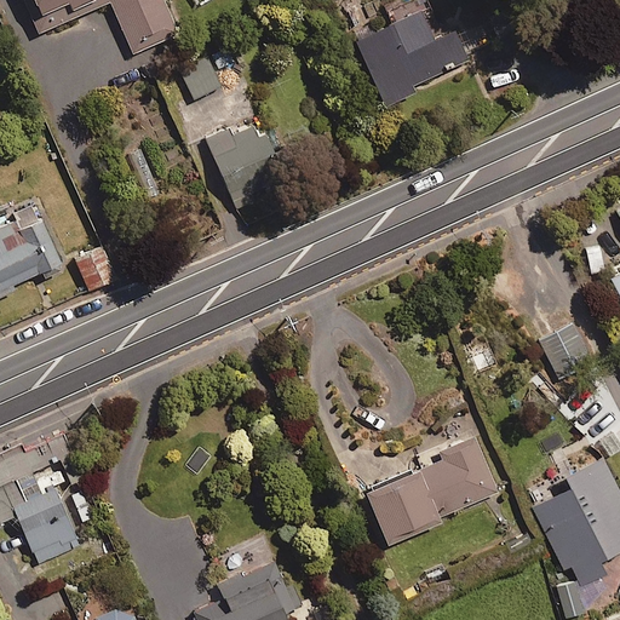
[(164,0),(26,0),(39,29),(107,0),(110,0),(133,51),(178,32),(164,0)]
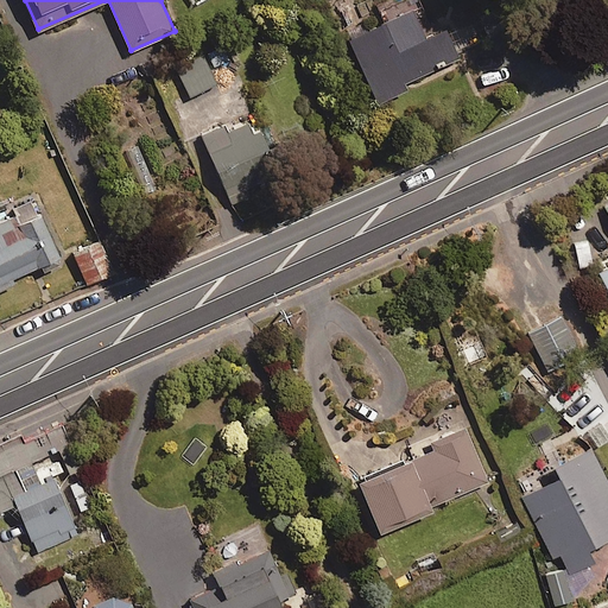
[(423,29),(412,6),(346,37),(375,102),(407,87),(405,80),(467,52),(450,16),(423,29)]
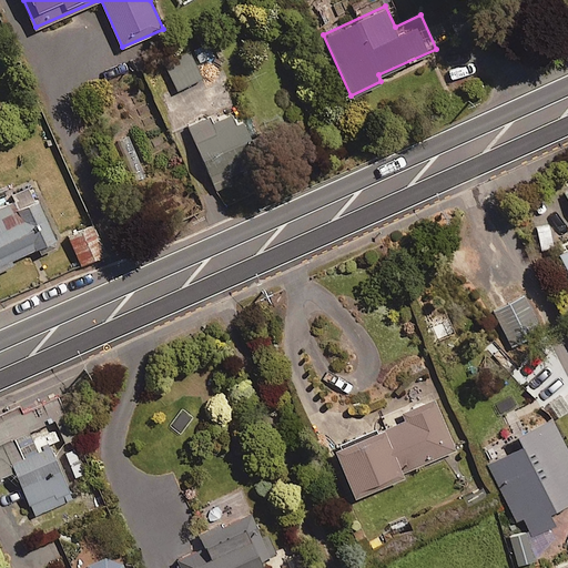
[(213,54),(208,41),(162,61),(175,89),(202,77),(195,62),(213,54)]
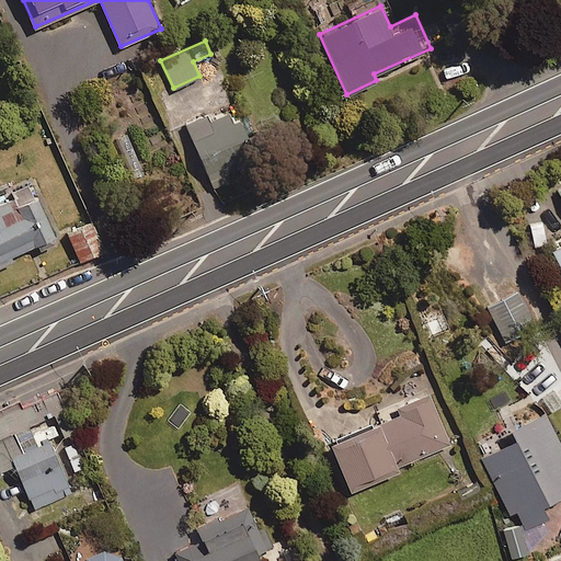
[(171,90),(156,95),(170,130),(185,124),(171,90)]
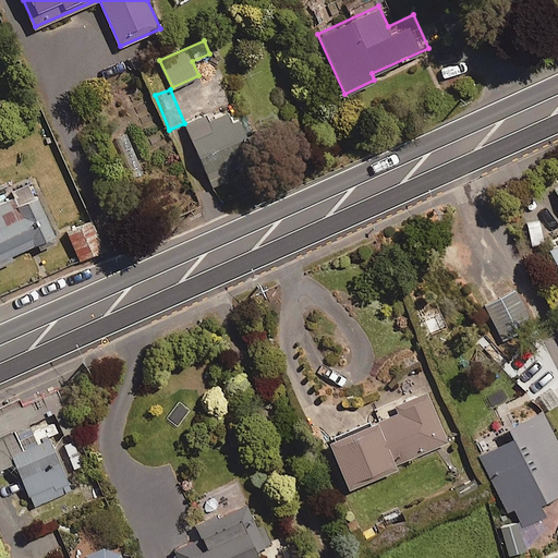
[(256,159),(233,109),(208,120),(206,114),(185,123),(209,179),(256,159)]
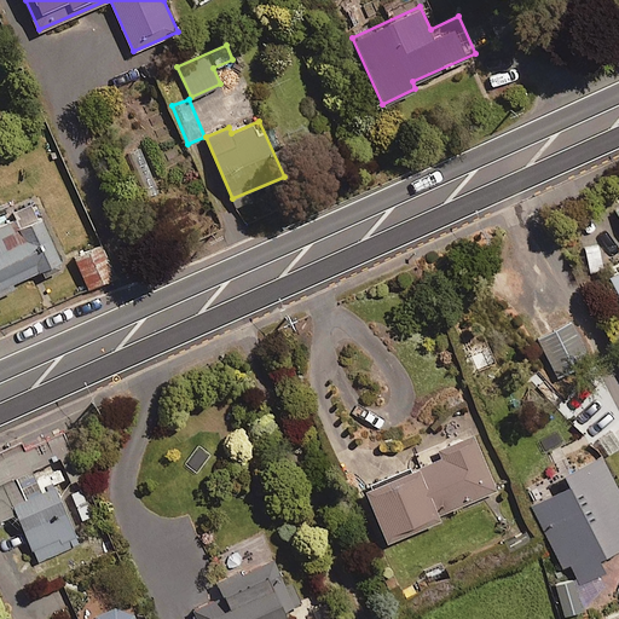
[(19,220),(4,186),(0,187),(0,293),(15,288),(12,282),(61,260),(39,212),(19,220)]
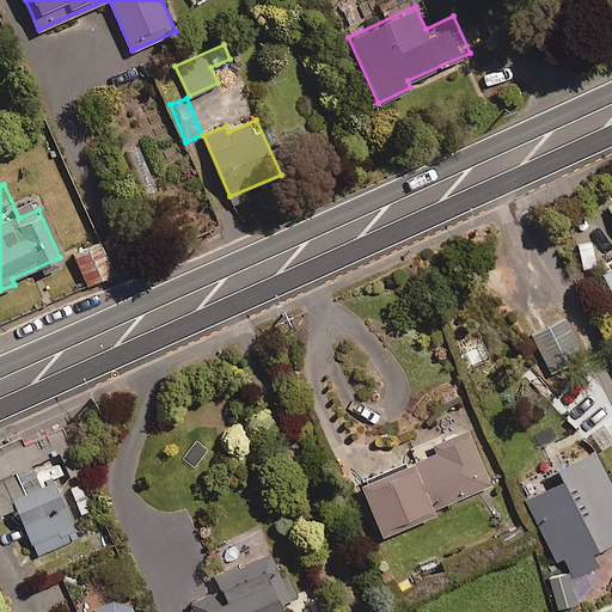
[(104,245),(73,257),(85,286),(115,274),(104,245)]
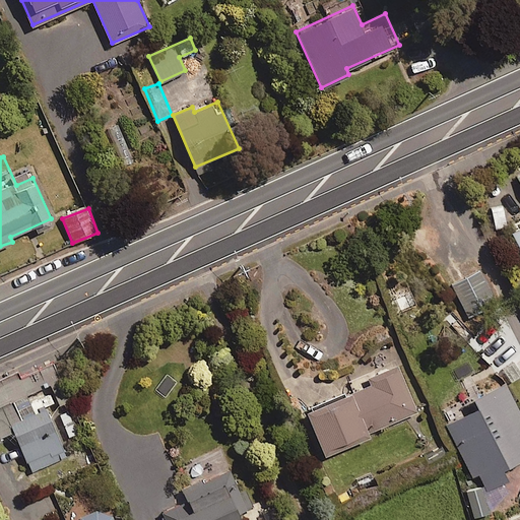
[(519,221),(507,229),(519,253),(519,221)]
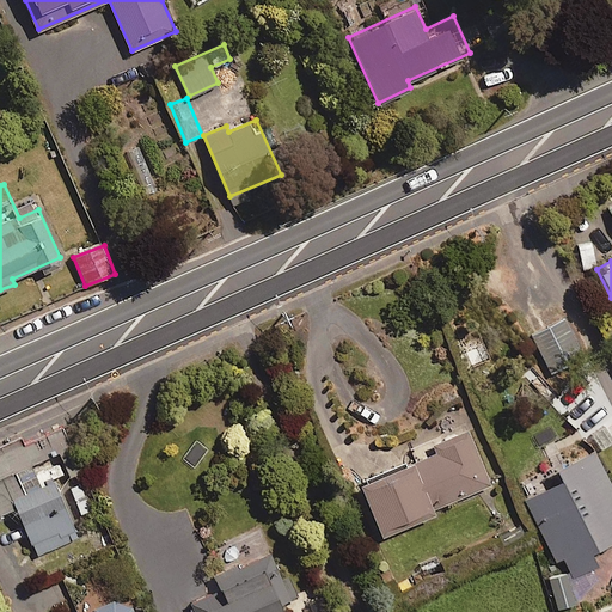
[(493,483),(469,429),(433,445),(434,450),(360,482),(383,534),(434,512),(433,508),(493,483)]
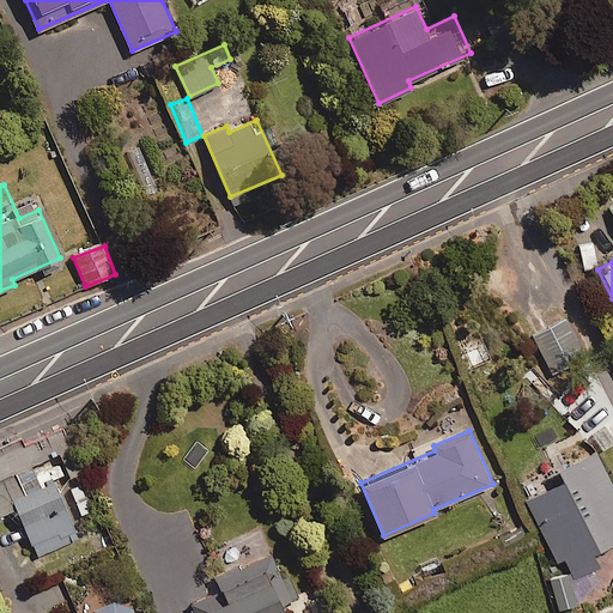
[(577,602),(600,582),(593,568),(599,565),(593,552),(612,541),(612,485),(595,449),(542,474),(565,523),(544,534),(557,560),(564,557),(570,570),(546,582),(559,610),(577,602)]
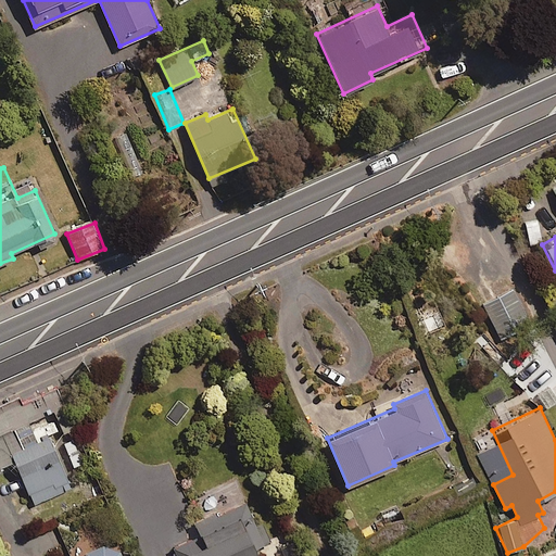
[(34,443),(26,425),(0,436),(0,466),(15,459),(34,503),(71,488),(49,437),(34,443)]
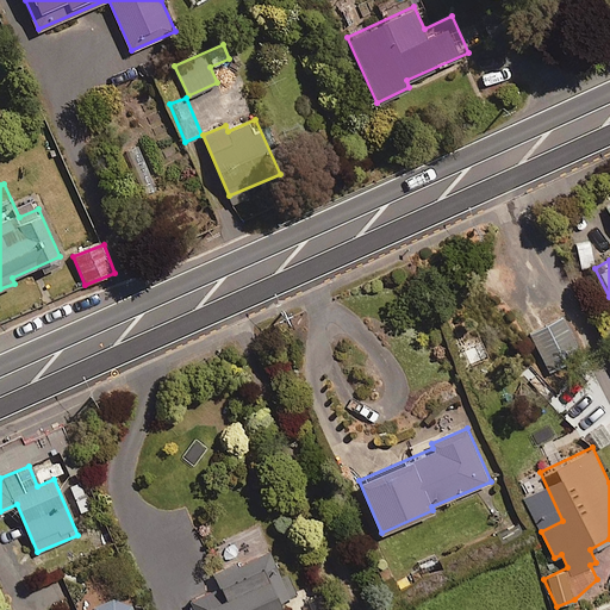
[(212,573),(192,528),(135,553),(160,609),(272,609),(299,599),(287,574),(280,577),(268,549),(212,573)]
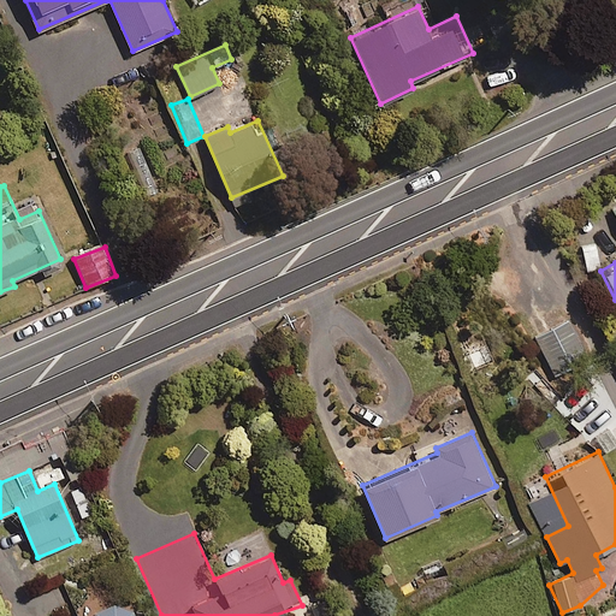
[(134,615),(129,609),(118,604),(110,604),(99,609),(93,615),(134,615)]
